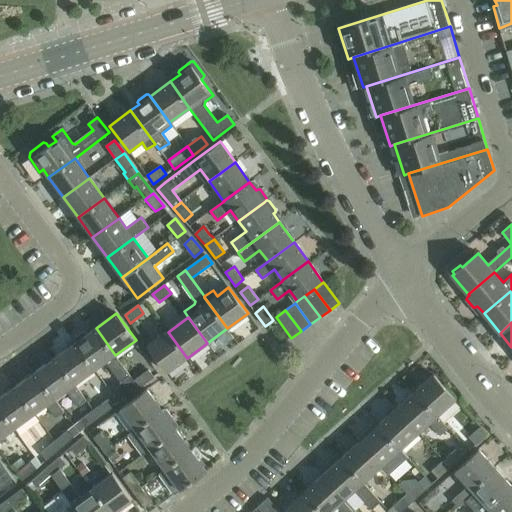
[(84,332),(75,338),(75,340),(76,342),(76,343),(95,369),(107,361),(122,382),(119,390),(126,399),(140,389),(134,381),(134,380),(115,355),(96,328),(87,334),(86,332),(84,332)]
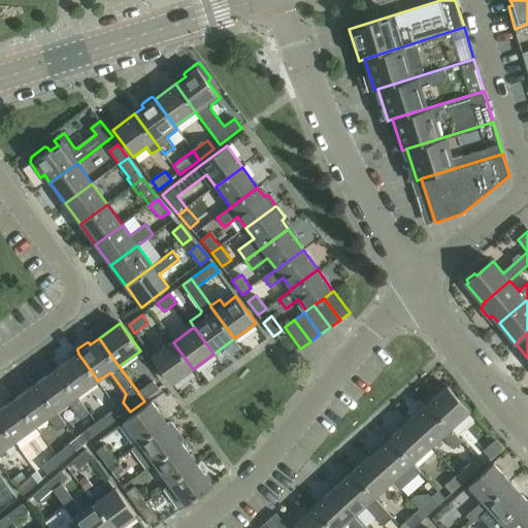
[(173,342),(152,358),(172,385),(193,369),(173,342)]
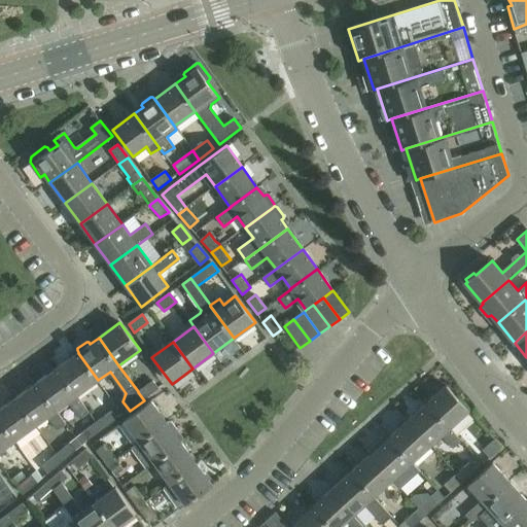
[(78,353),(58,367),(77,395),(98,380),(78,353)]
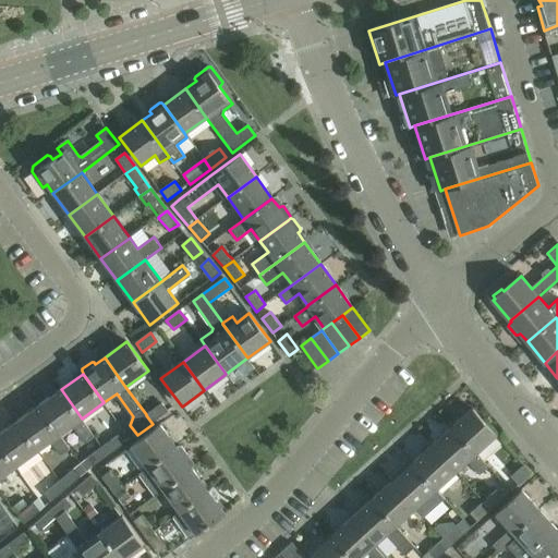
[(61,389),(39,405),(60,435),(73,425),(85,441),(94,435),(82,419),(61,389)]
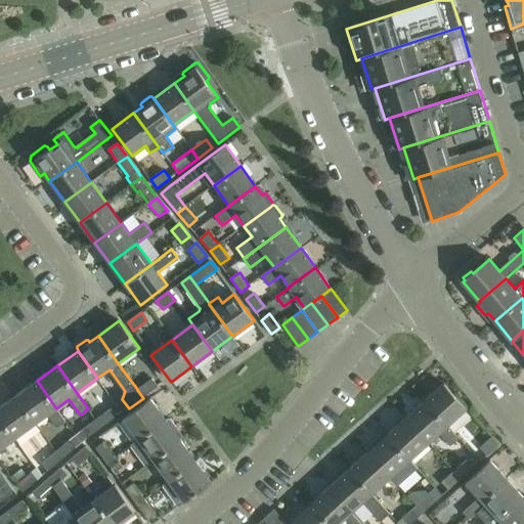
[(137,389),(137,390),(143,398),(159,387),(153,379),(137,389)]
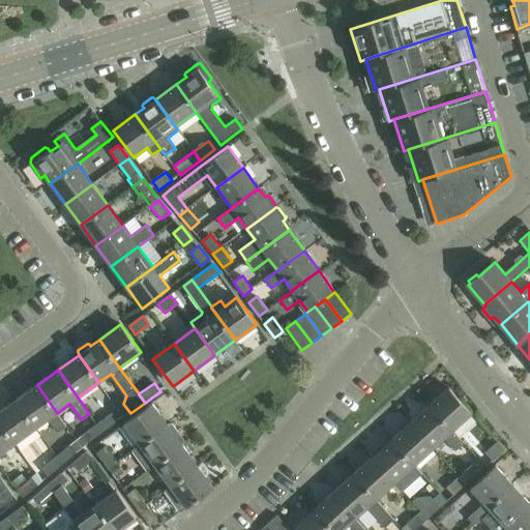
[(37,385),(17,400),(36,428),(49,419),(58,431),(66,425),(57,413),(37,385)]
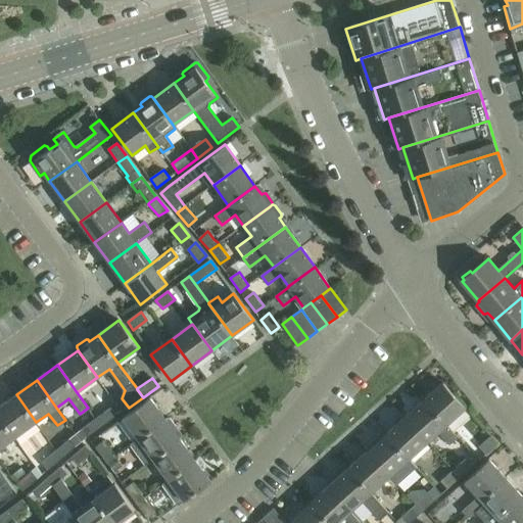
[(444,382),(425,399),(446,424),(466,407),(444,382)]
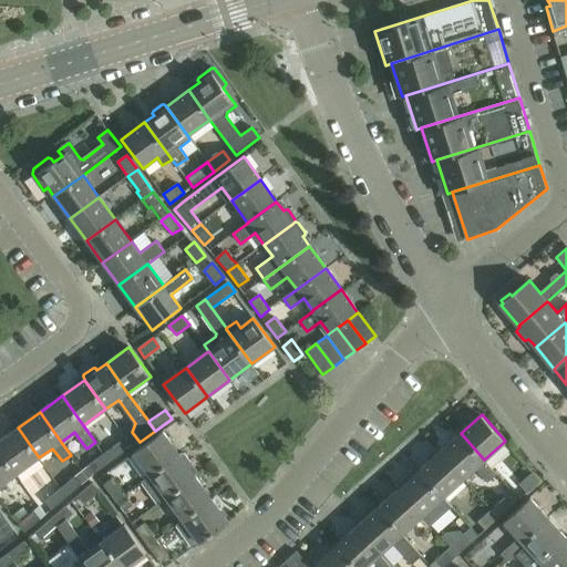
[(18,428),(0,441),(0,450),(17,474),(39,457),(18,428)]
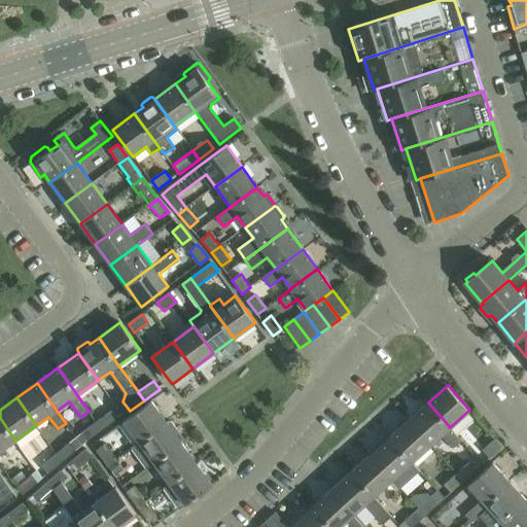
[(152,401),(125,421),(140,442),(141,443),(168,423),(152,401)]
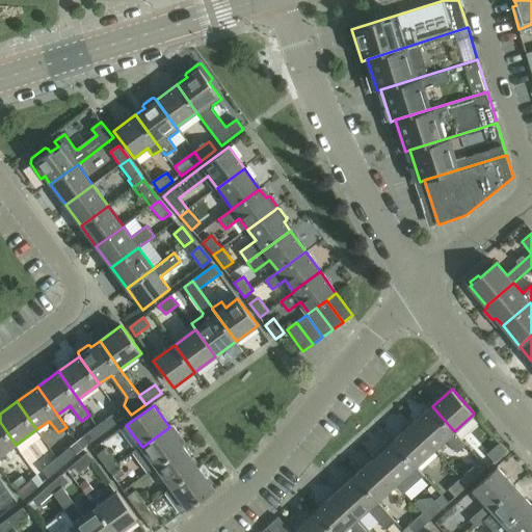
[(432,406),(413,424),(435,449),(446,440),(457,453),(467,445),(454,431),(432,406)]
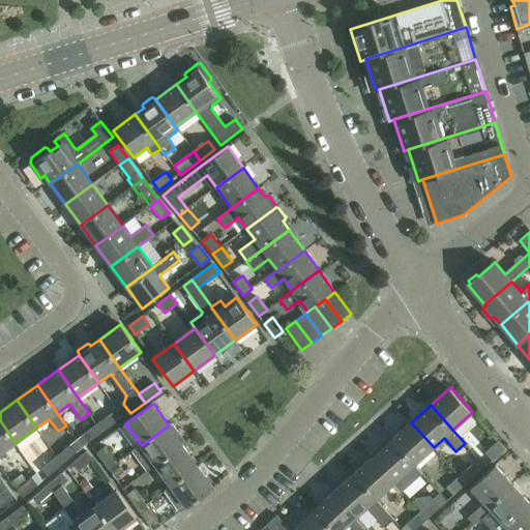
[(113,413),(97,424),(104,433),(119,421),(113,413)]
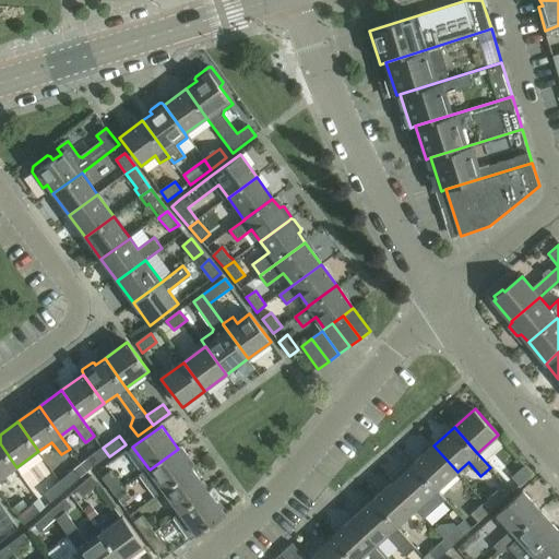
[(0,443),(0,479),(16,467),(0,443)]
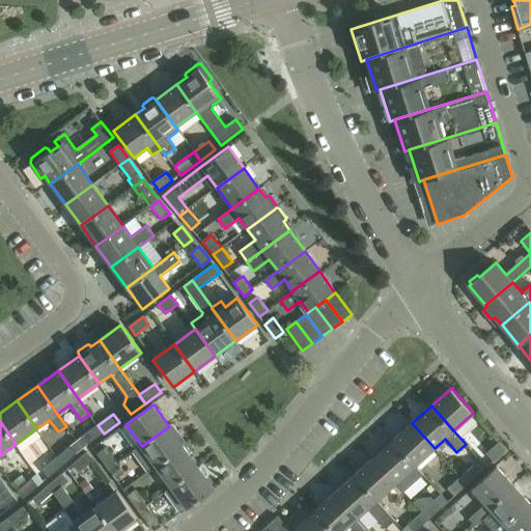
[(412,423),(393,440),(415,465),(435,448),(412,423)]
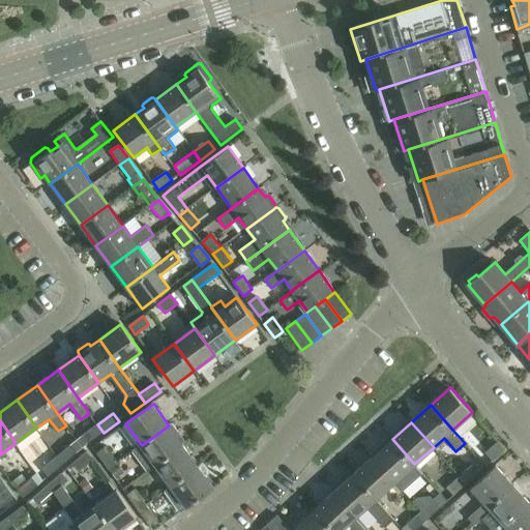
[(141,444),(133,450),(147,471),(155,465),(156,466),(184,446),(177,437),(179,436),(179,433),(173,424),(171,423),(169,425),(142,445),(141,444)]
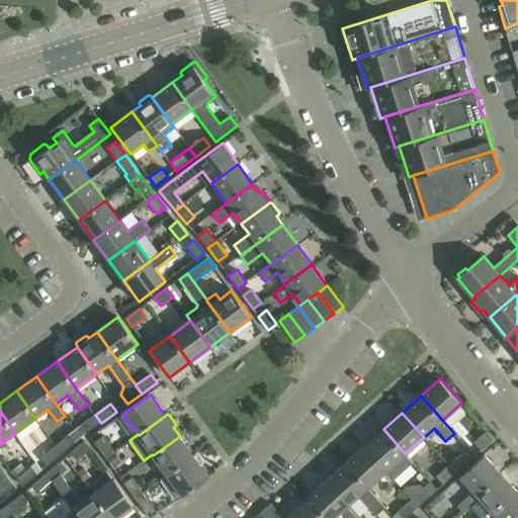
[(95,415),(75,430),(81,438),(101,423),(95,415)]
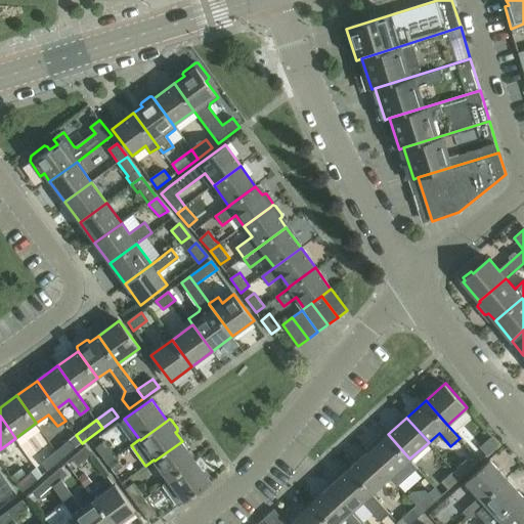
[(388,434),(368,451),(391,476),(399,485),(418,468),(409,460),(409,459),(388,434)]
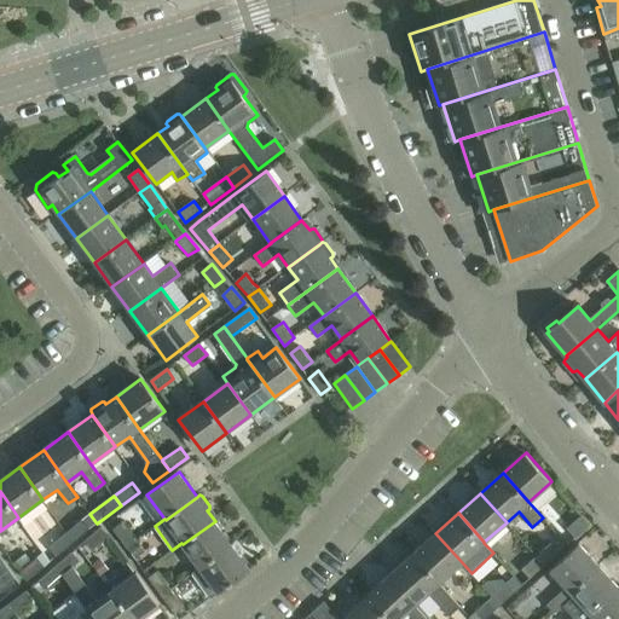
[(90,514),(68,533),(75,542),(97,524),(90,514)]
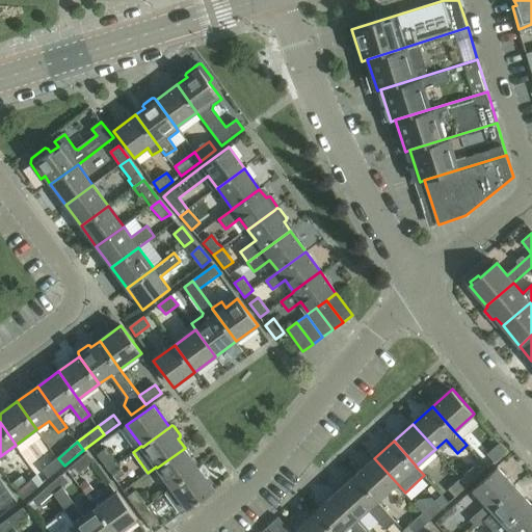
[(500,444),(487,455),(495,462),(507,451),(500,444)]
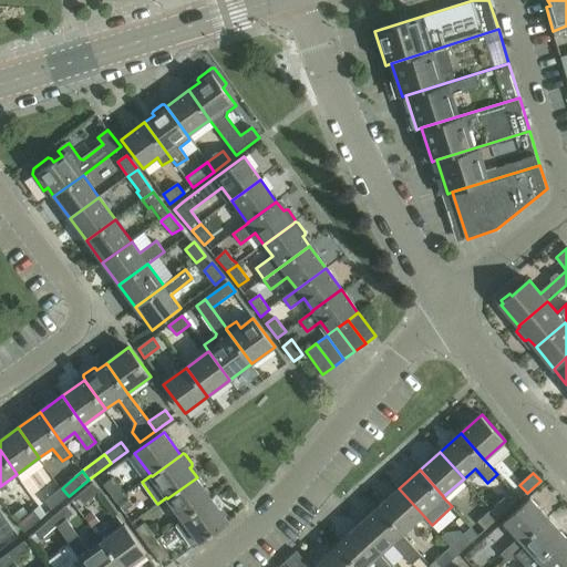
[(197,477),(167,498),(184,521),(213,500),(197,477)]
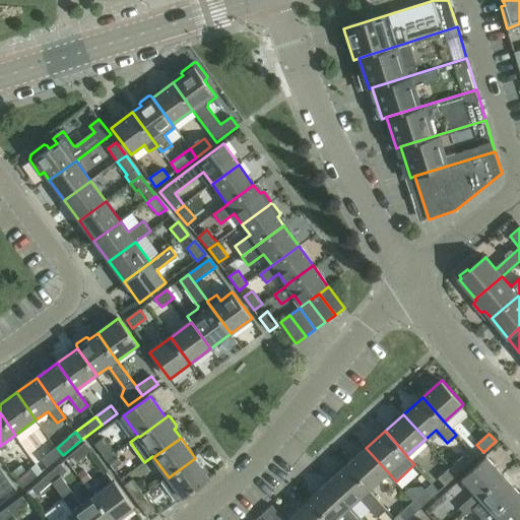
[(104,439),(95,445),(107,460),(115,455),(104,439)]
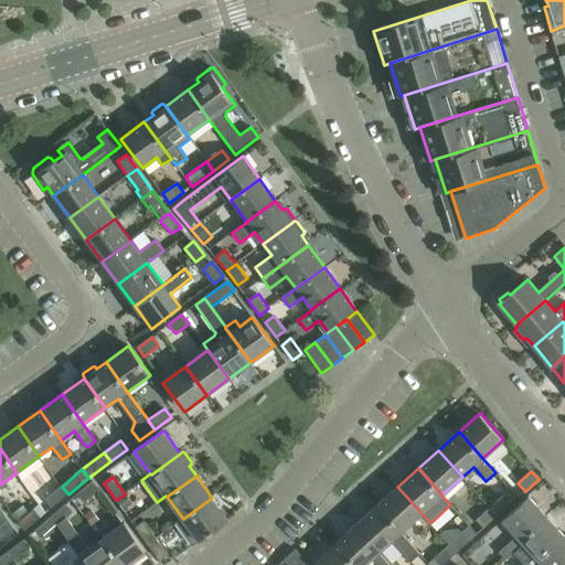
[(93,481),(77,494),(85,502),(100,489),(93,481)]
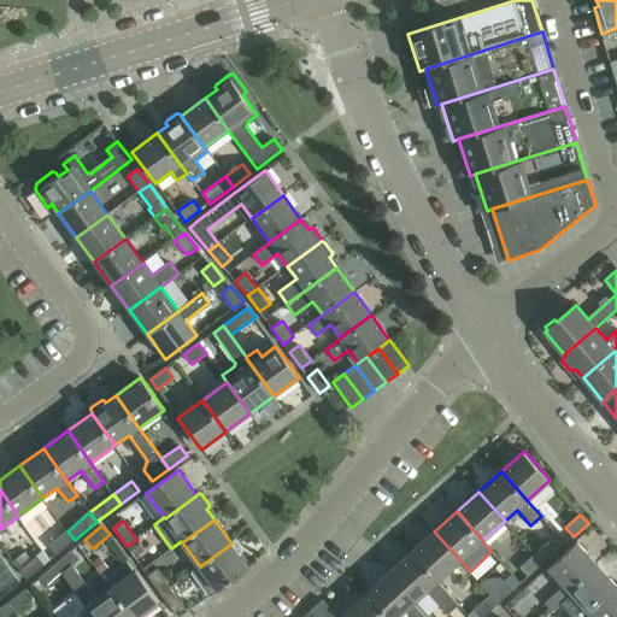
[(68,532),(50,546),(57,556),(75,540),(68,532)]
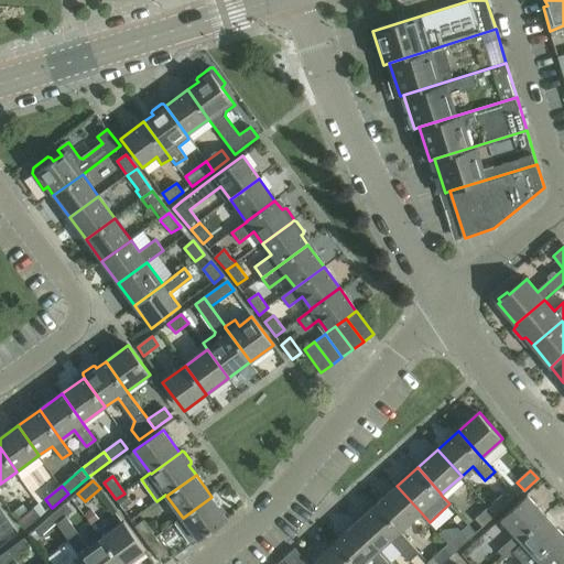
[(397,486),(377,503),(401,530),(421,512),(397,486)]
